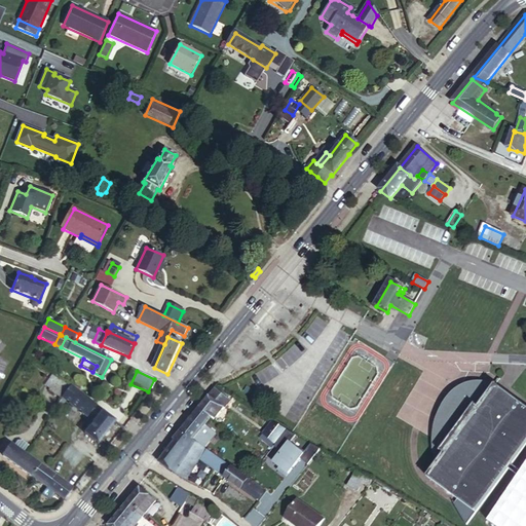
[(67,384),(52,375),(45,385),(50,388),(48,390),(61,400),(70,386),(67,384)]
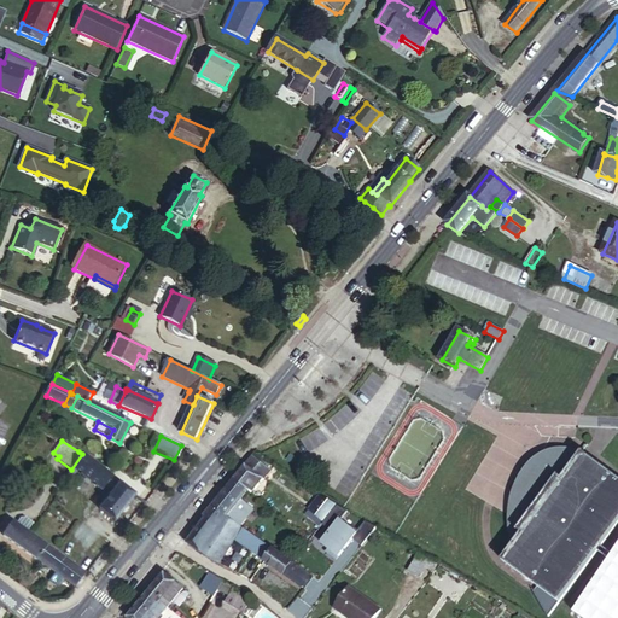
[(516,493),(525,491),(534,478),(547,453),(554,458),(558,450),(572,458),(569,465),(572,467),(583,452),(578,448),(575,448),(573,448),(572,447),(570,447),(561,447),(558,447),(557,447),(549,449),(546,450),(544,450),(544,452),(542,453),(540,455),(537,456),(536,458),(535,459),(529,464),(528,466),(525,467),(524,470),(519,478),(516,483),(514,487),(512,494),(516,493)]
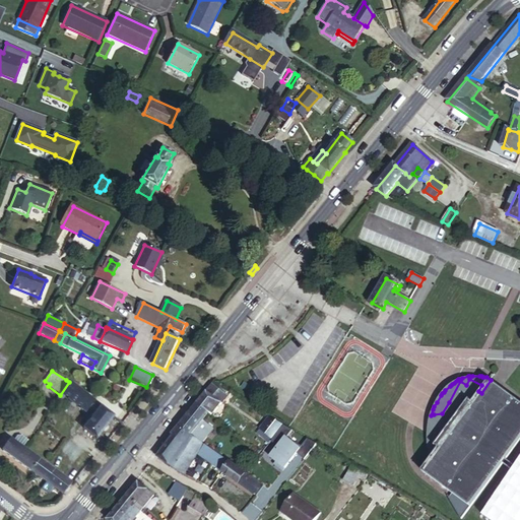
[(449,499),(461,519),(462,519),(471,508),(504,464),(519,441),(519,401),(491,380),(481,393),(478,391),(481,385),(469,379),(466,385),(460,381),(449,402),(442,413),(434,414),(433,417),(433,420),(432,420),(432,421),(432,423),(431,426),(431,427),(431,429),(431,431),(431,432),(430,434),(430,435),(430,436),(430,437),(430,438),(430,439),(430,440),(430,441),(430,442),(430,443),(431,445),(431,447),(431,449),(431,451),(431,452),(432,454),(432,456),(433,457),(433,458),(433,462),(423,472),(453,495),(449,499)]
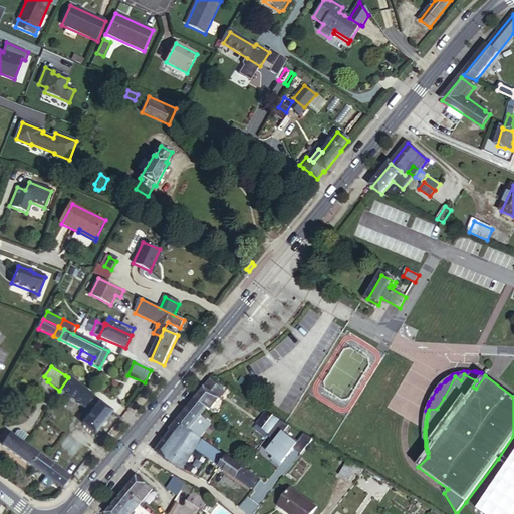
[(68,377),(59,391),(54,399),(57,402),(65,392),(86,408),(93,398),(68,377)]
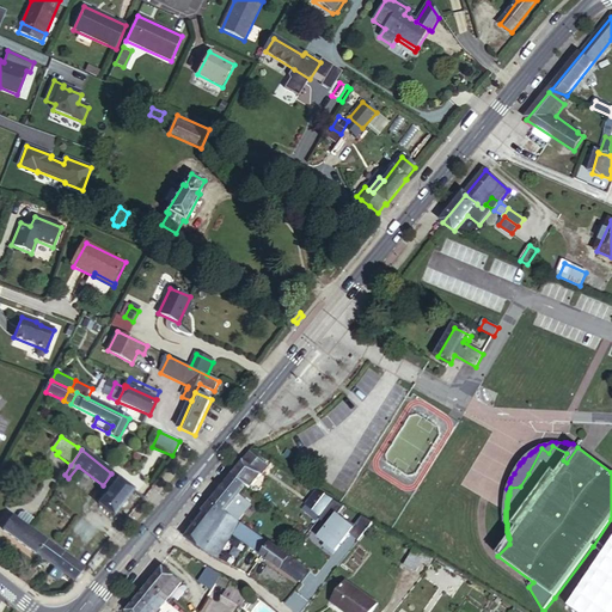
[(286,450),(282,456),(288,459),(292,453),(286,450)]
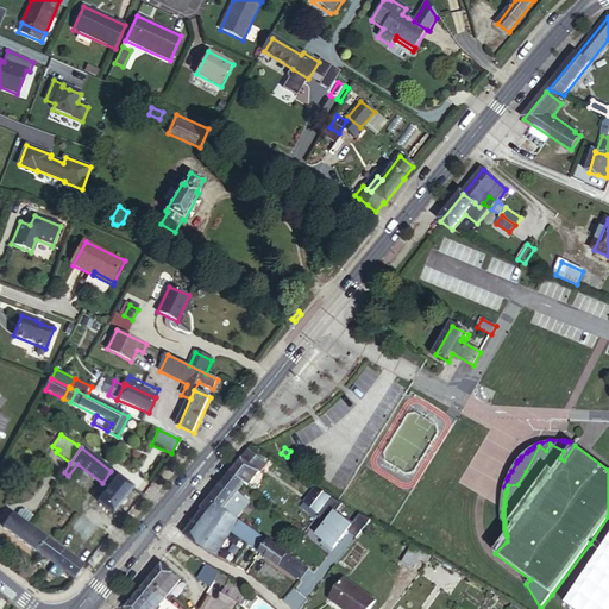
[(268,465),(249,452),(243,459),(261,472),(268,465)]
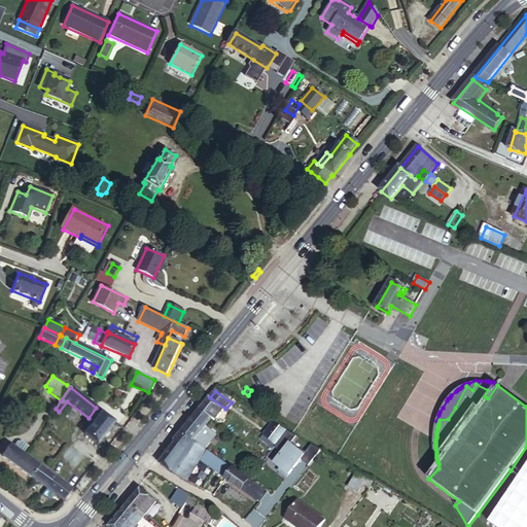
[(225,409),(210,397),(201,410),(213,419),(216,421),(225,409)]
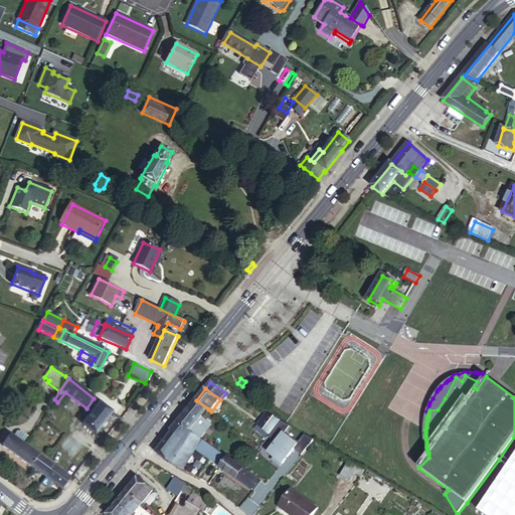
[(208,409),(196,400),(178,423),(201,440),(212,424),(202,417),(208,409)]
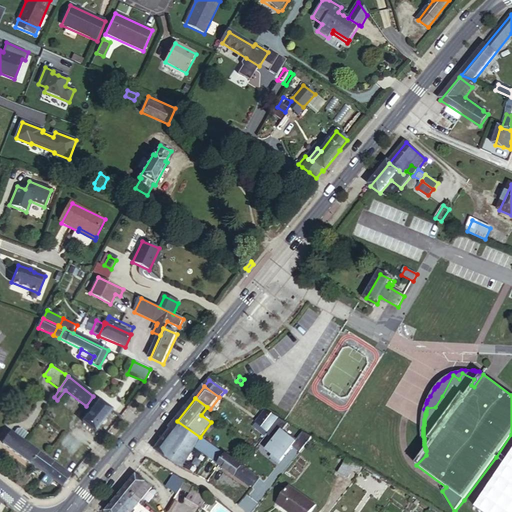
[(95,433),(113,411),(99,401),(82,422),(95,433)]
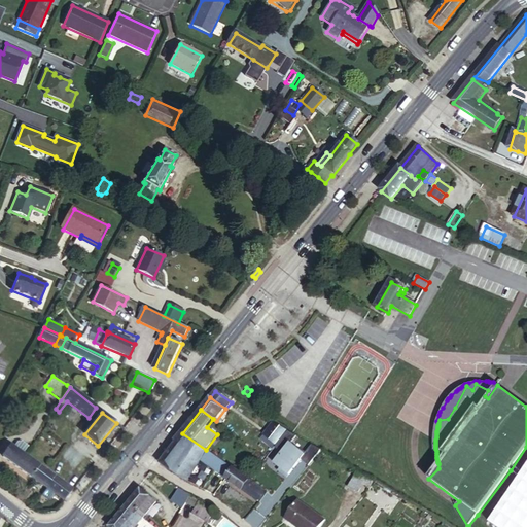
[(288,431),(274,423),(265,435),(277,446),(280,443),(288,431)]
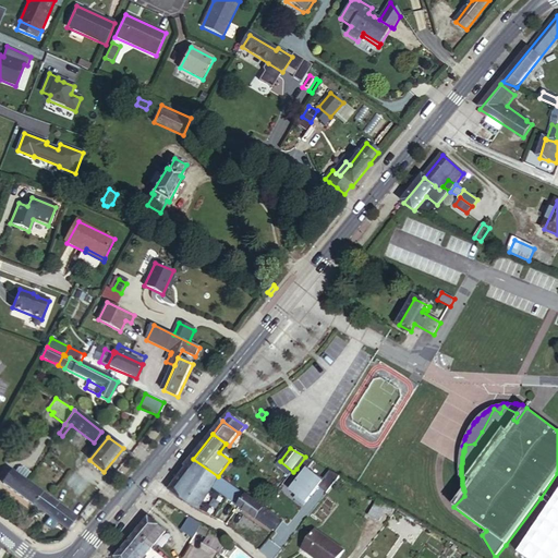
[(315,462),(305,457),(295,469),(293,472),(292,474),(300,480),(292,489),(299,495),(296,497),(305,505),(319,486),(328,494),(340,477),(330,471),(325,477),(318,474),(317,475),(310,469),(315,462)]
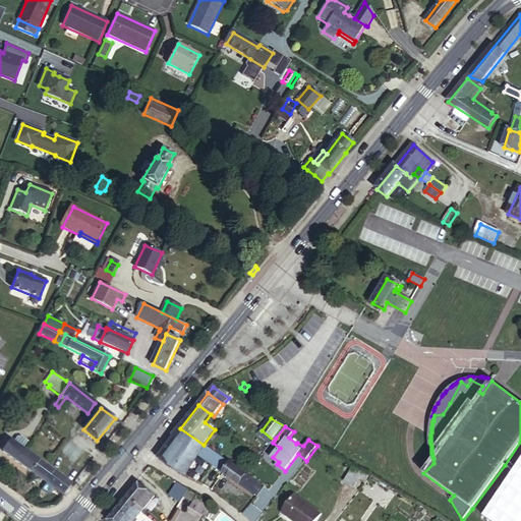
[(204,445),(180,428),(173,437),(175,439),(159,459),(177,471),(186,474),(199,456),(206,447),(204,445)]
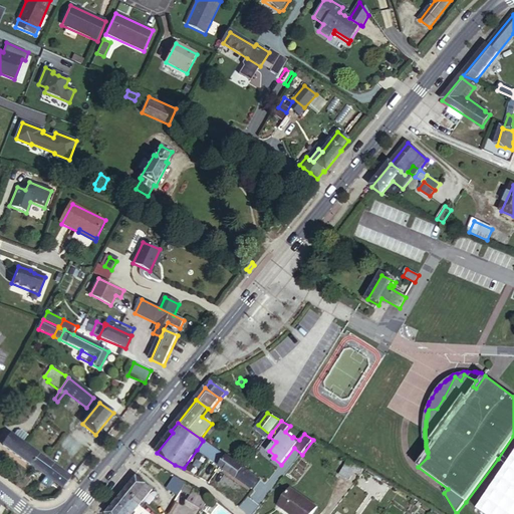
[(15,433),(13,436),(21,443),(26,436),(19,431),(15,433)]
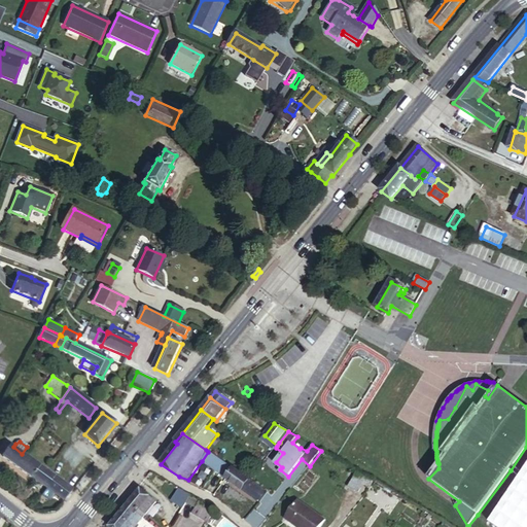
[(39,467),(22,454),(13,447),(11,446),(3,458),(31,479),(39,467)]
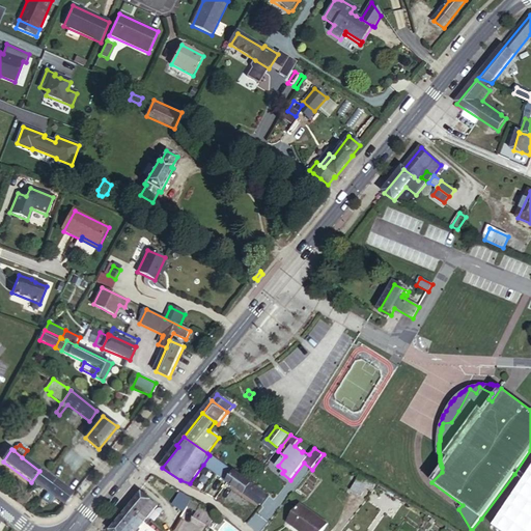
[(214,451),(210,455),(220,462),(223,457),(214,451)]
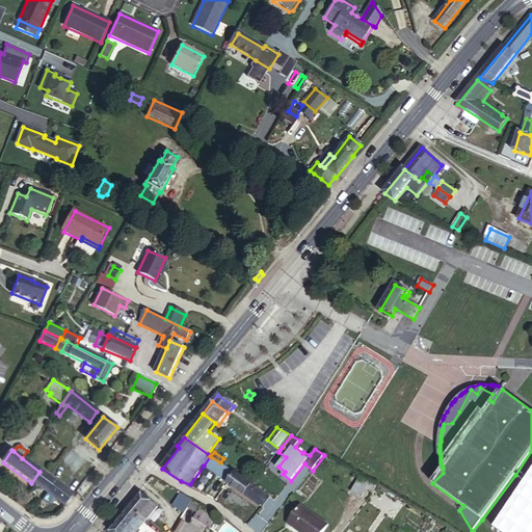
[(220,462),(210,456),(204,466),(216,474),(222,464),(220,462)]
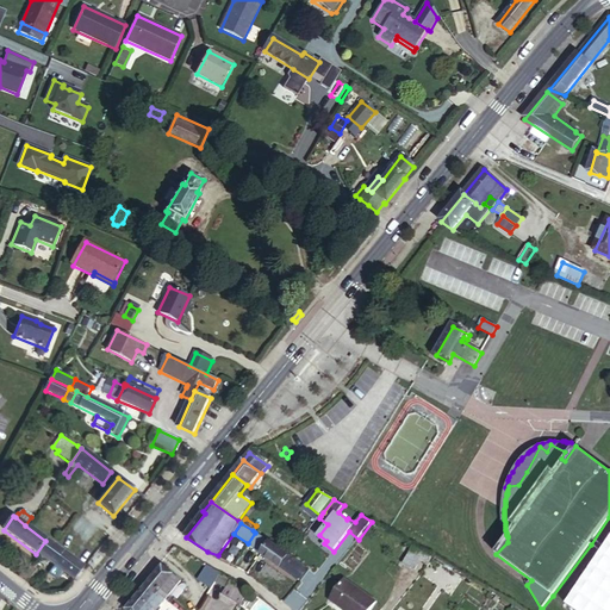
[(255,533),(248,543),(262,554),(271,543),(255,533)]
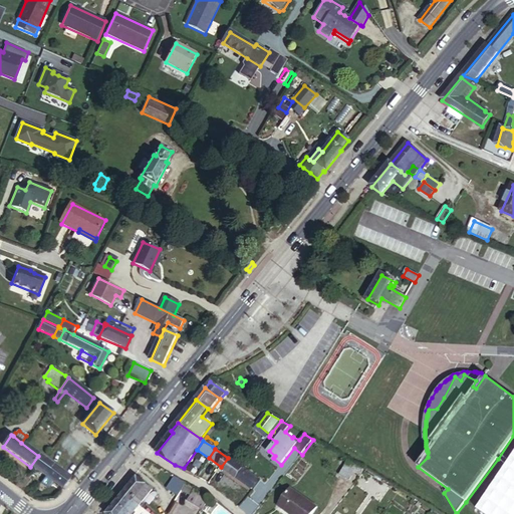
[(45,478),(53,467),(38,456),(30,467),(45,478)]
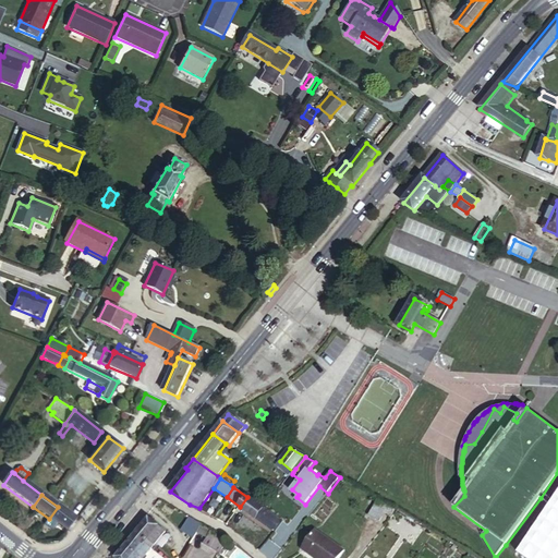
[(279,520),(264,509),(247,497),(240,507),(271,531),(279,520)]
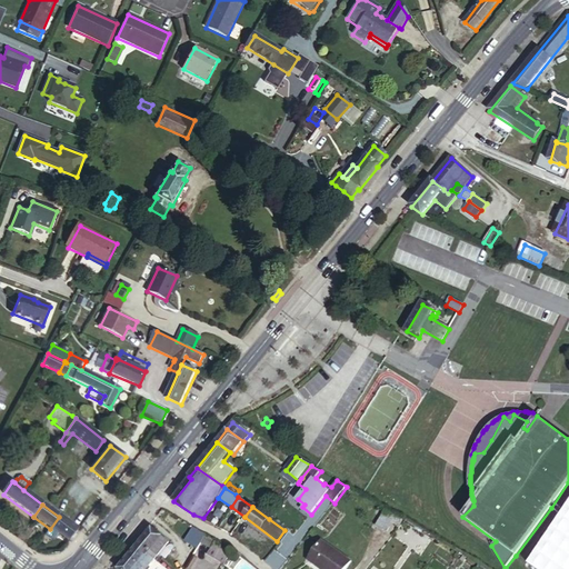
[(292,519),(277,509),(269,519),(285,530),(292,519)]
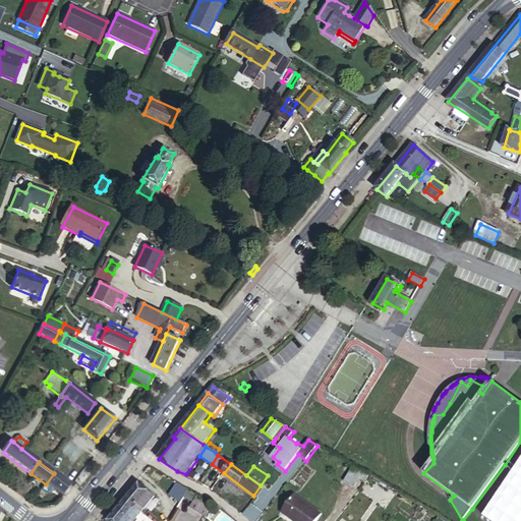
[(353,468),(345,481),(351,486),(357,477),(366,482),(369,477),(353,468)]
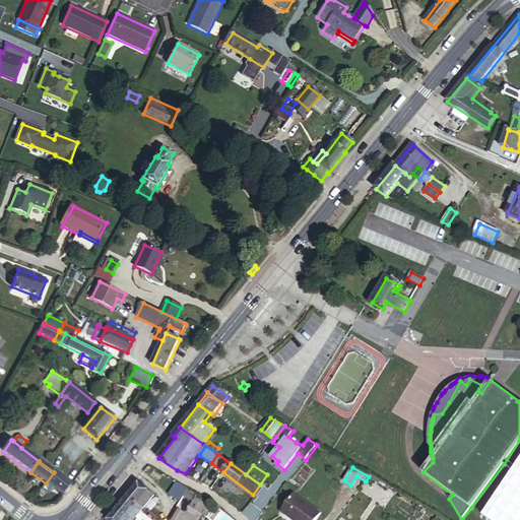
[(63,496),(72,485),(54,472),(46,483),(41,490),(48,494),(51,494),(55,490),(63,496)]
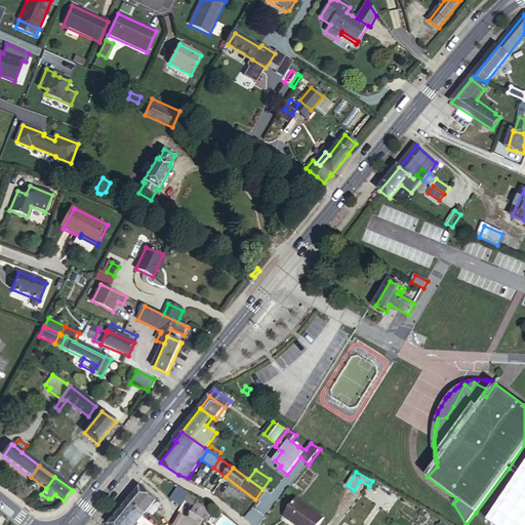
[(24,487),(17,496),(24,501),(30,492),(24,487)]
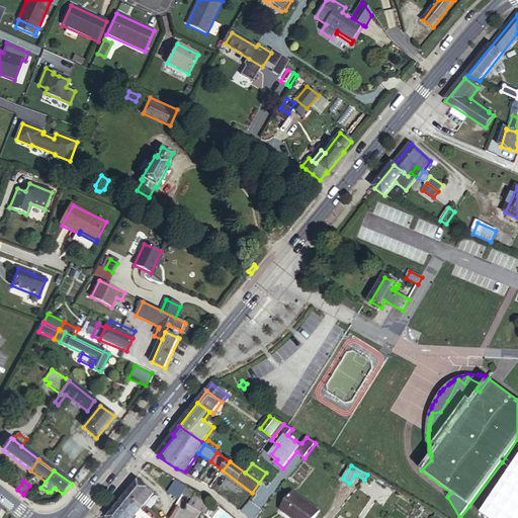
[(139,482),(123,500),(134,507),(138,502),(143,507),(153,495),(139,482)]
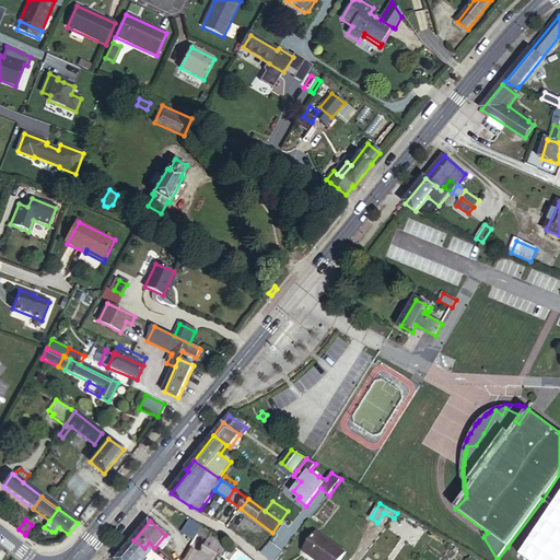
[(198,536),(202,528),(189,521),(183,533),(195,540),(198,536)]
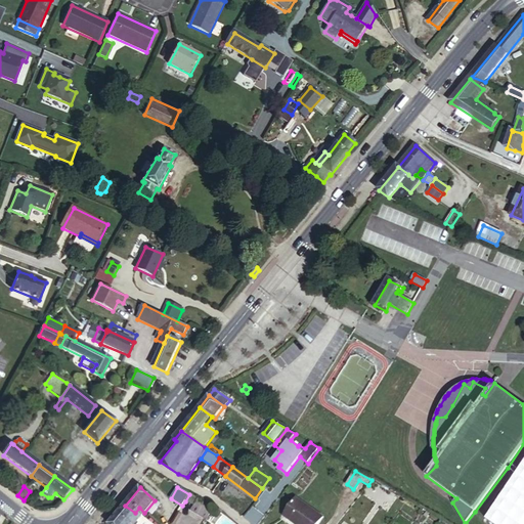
[(199,499),(189,494),(185,501),(194,506),(199,499)]
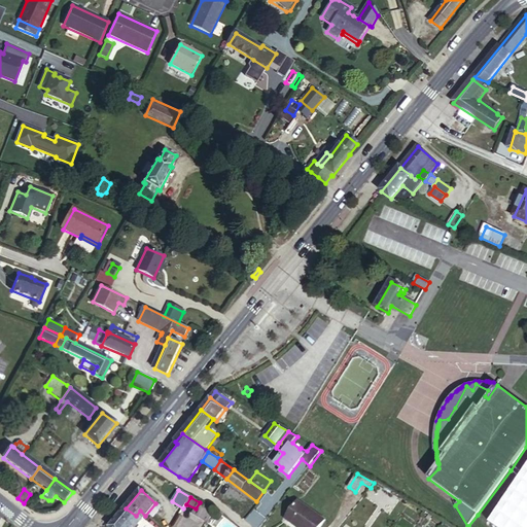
[(31,510),(35,513),(41,505),(37,502),(31,510)]
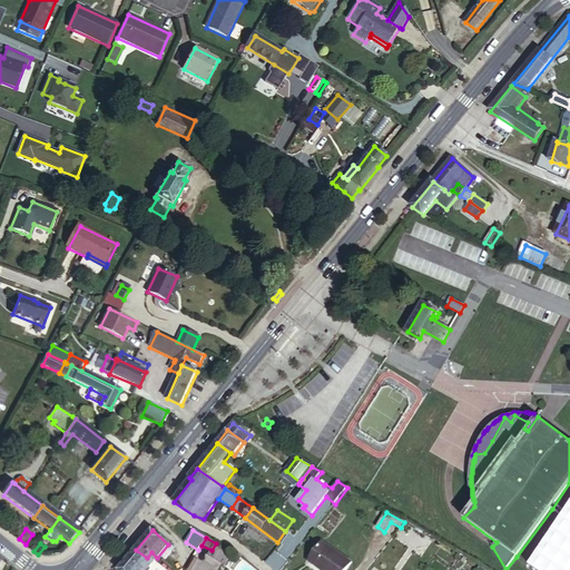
[(233,553),(216,543),(212,550),(208,557),(225,566),(233,553)]
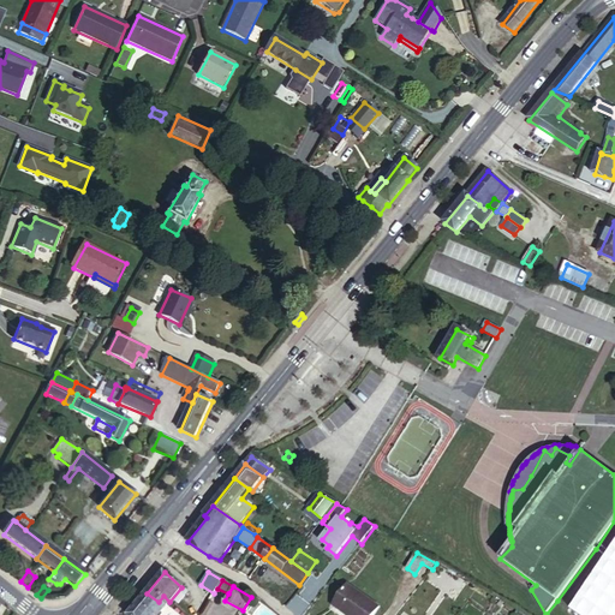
[(342,603),(338,609),(346,614),(374,614),(380,608),(348,586),(338,601),(342,603)]
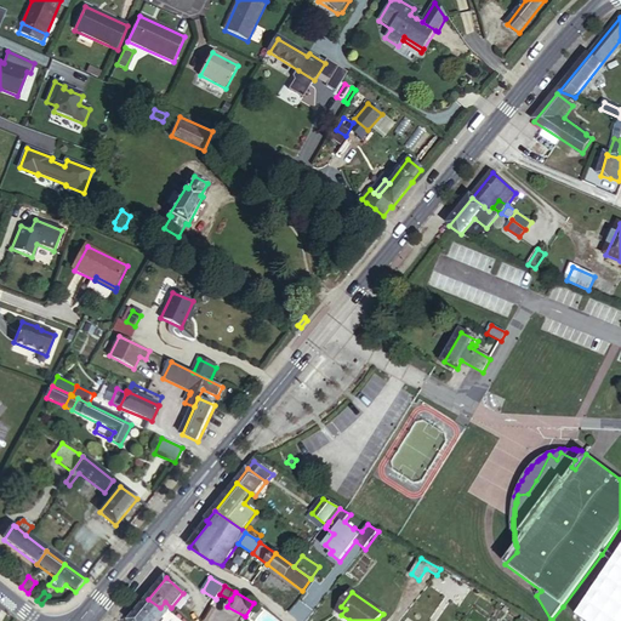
[(160,608),(148,599),(131,620),(130,620),(160,620),(171,608),(165,602),(160,608)]
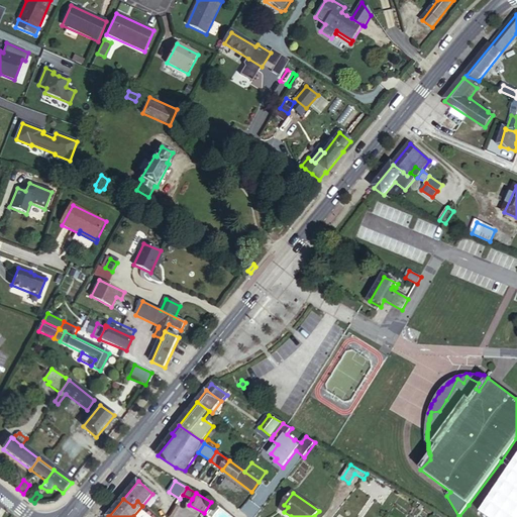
[(254,507),(249,513),(253,516),(259,510),(254,507)]
